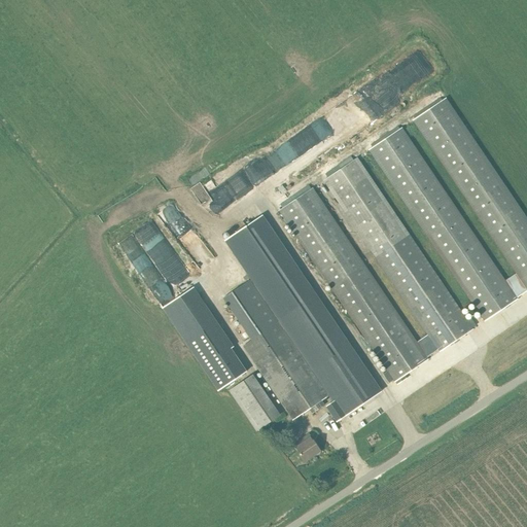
[(423,101),(425,106),(436,101),(434,96),(423,101)]
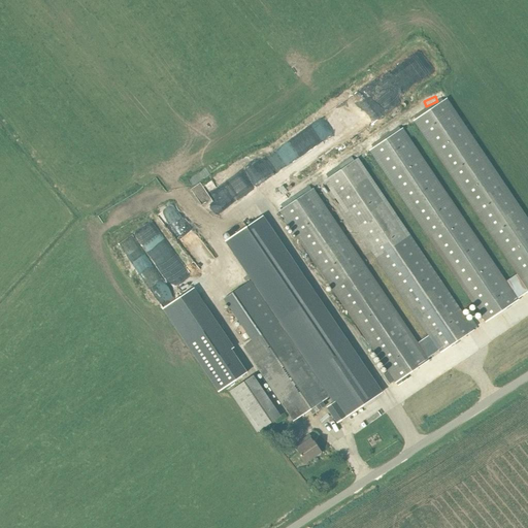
[(520,278),(507,287),(401,129),(369,151),(485,323),(518,300),(516,298),(527,290),(527,220),(447,98),(414,121),(520,278)]
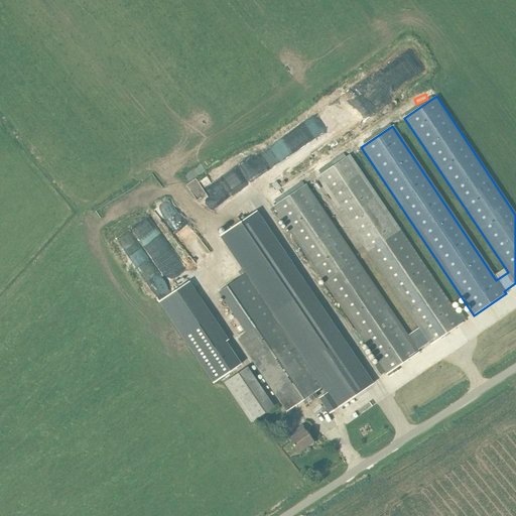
[(309,123),(256,156),(264,168),(317,135),(309,123)]
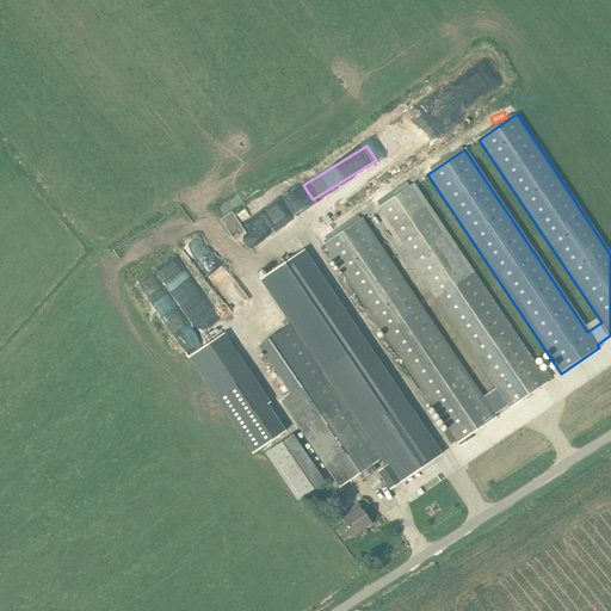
[(421,308),(384,333),(458,443),(495,418),(494,415),(508,406),(510,408),(548,382),(413,184),(376,209),(499,392),(485,401),(421,308)]
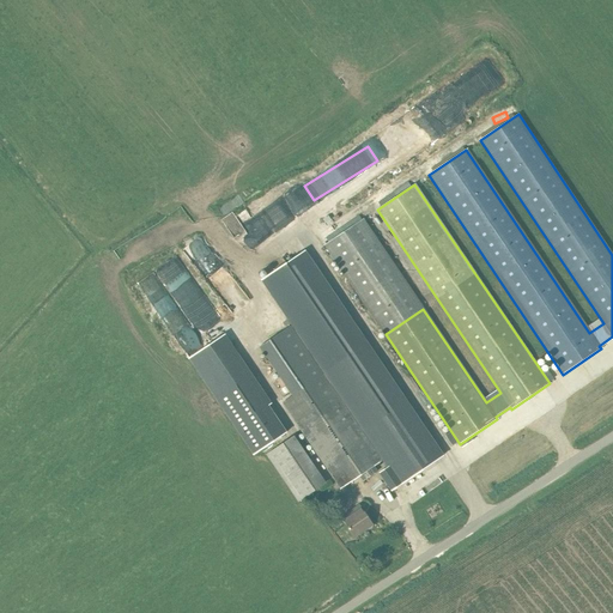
[(269,236),(289,224),(285,218),(309,204),(299,189),(258,216),(269,236)]
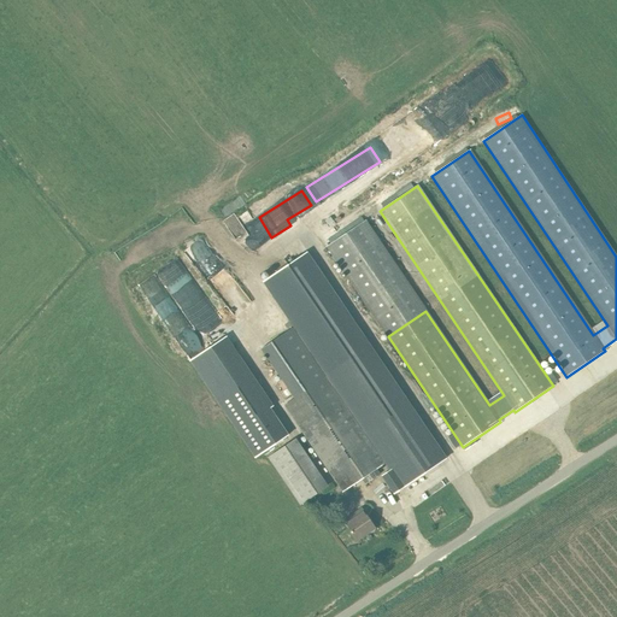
[(327,247),(388,336),(425,311),(365,221),(364,222),(360,217),(327,240),(330,245),(327,247)]
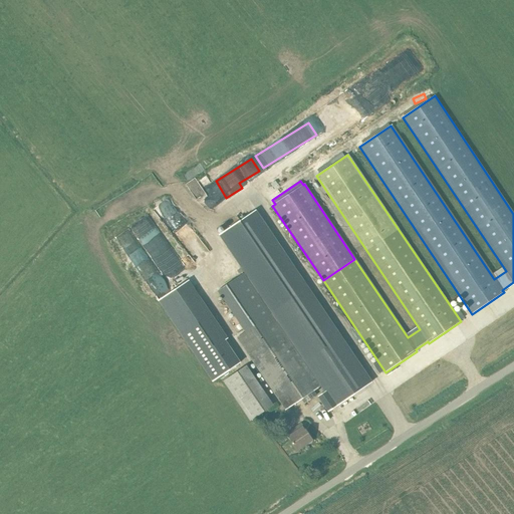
[(256,210),(221,234),(292,340),(297,348),(315,374),(321,384),(326,391),(318,397),(327,412),(371,381),(256,210)]
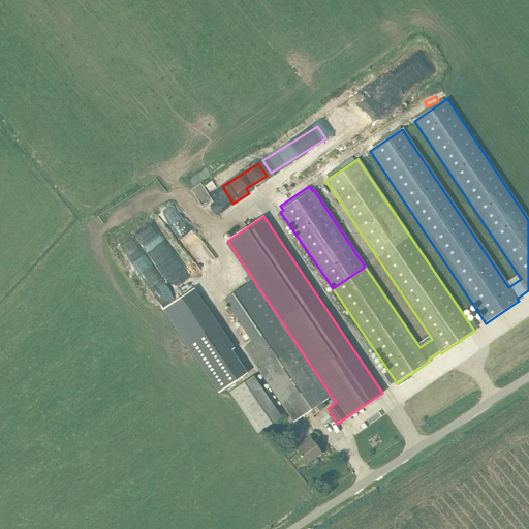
[(185,225),(175,236),(198,257),(209,247),(185,225)]
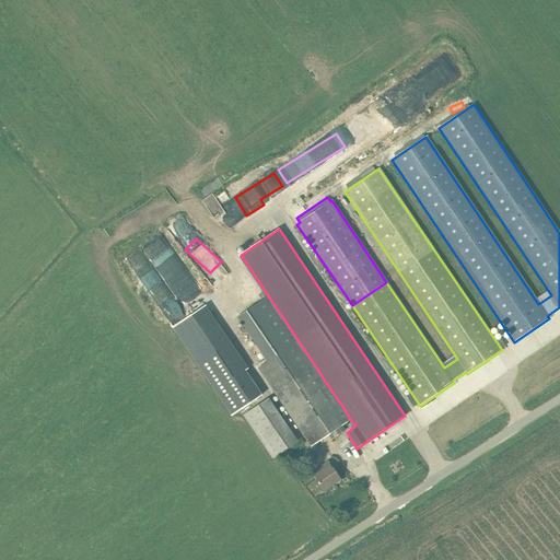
[(138,248),(125,258),(141,279),(154,270),(138,248)]
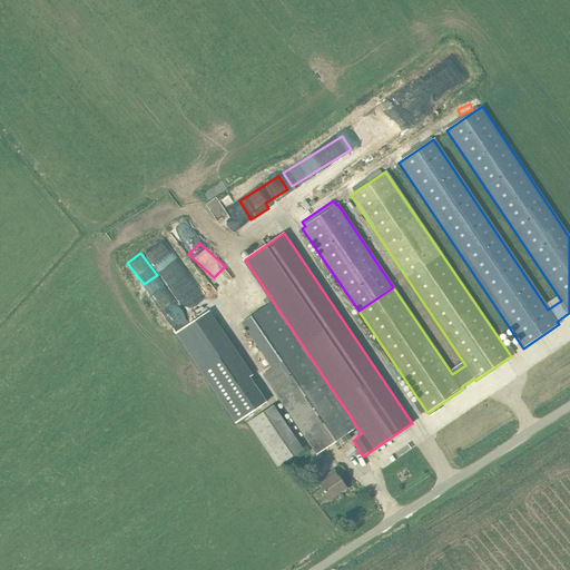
[(324,377),(321,379),(269,304),(241,323),(255,343),(272,369),(262,376),(316,455),(334,443),(337,448),(351,439),(349,434),(355,429),(354,428),(356,426),(350,415),(347,418),(327,389),(330,386),(324,377)]
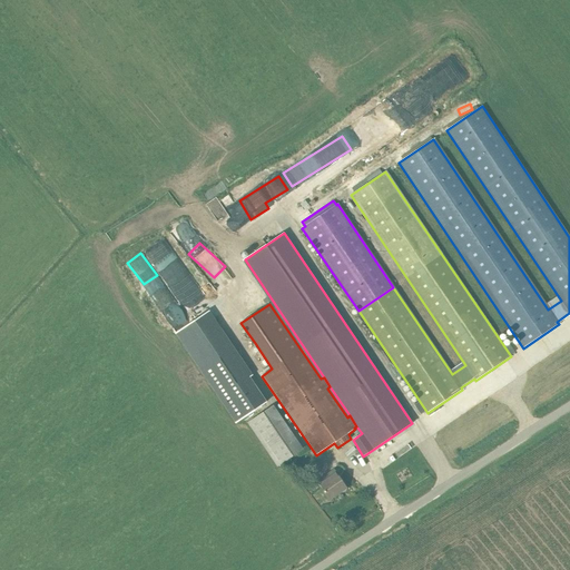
[(236,423),(266,402),(249,377),(253,375),(209,311),(176,334),(236,423)]
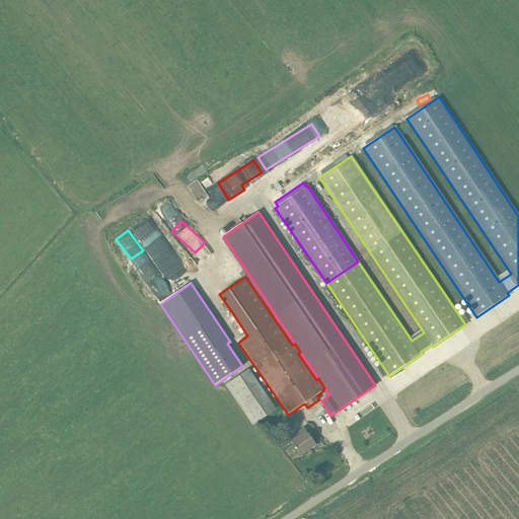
[(373,371),(379,380),(386,375),(380,366),(373,371)]
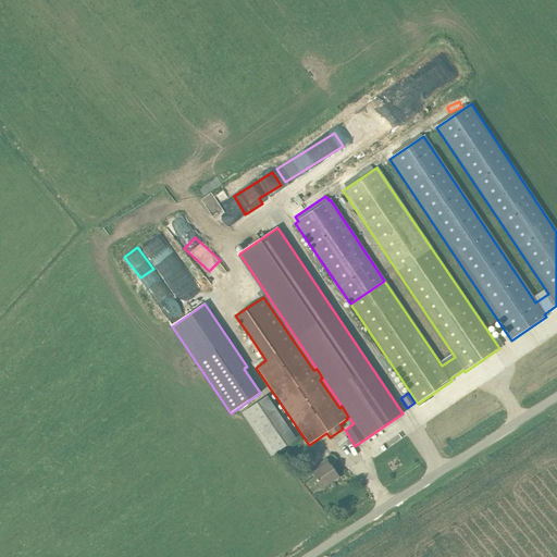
[(296,440),(268,396),(243,412),(271,456),(296,440)]
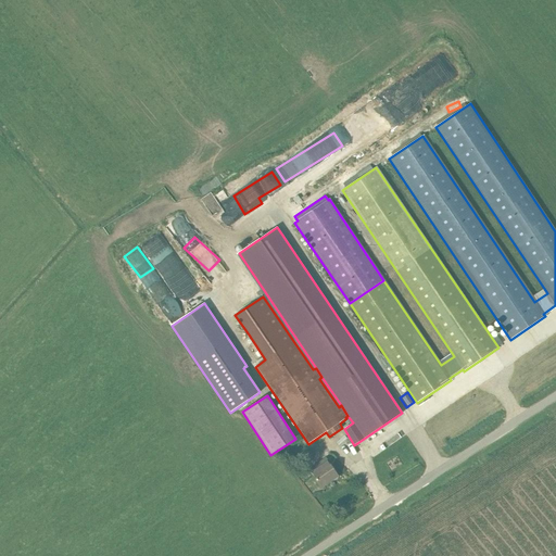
[(338,476),(326,459),(310,470),(320,488),(338,476)]
